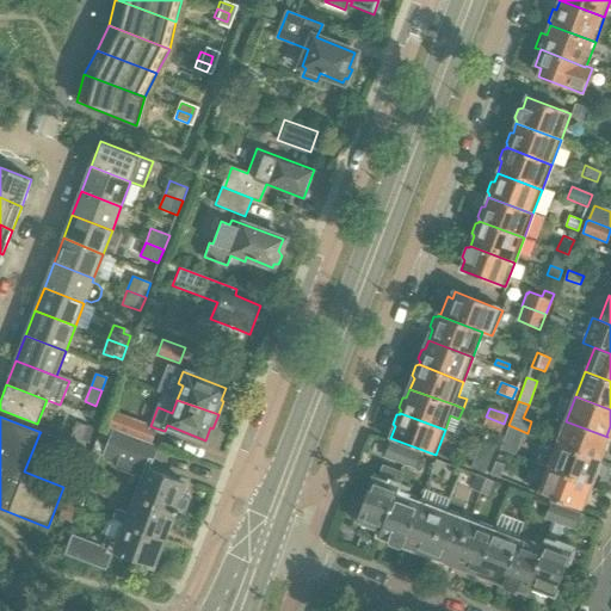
[(504,424),(486,417),(482,426),(500,433),(504,424)]
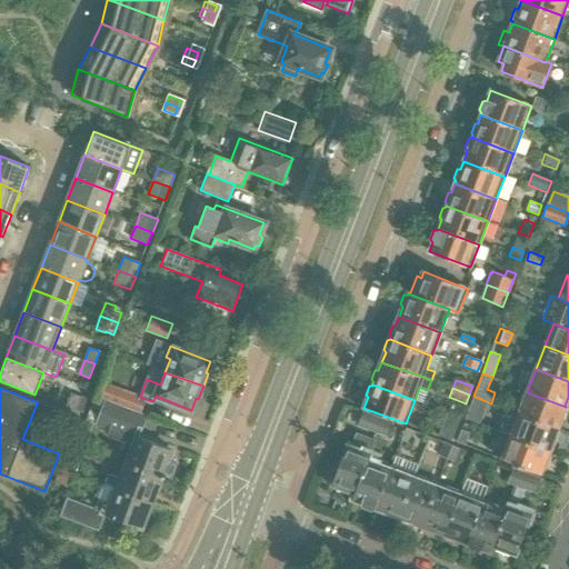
[(125,391),(119,406),(140,412),(146,399),(140,397),(125,391)]
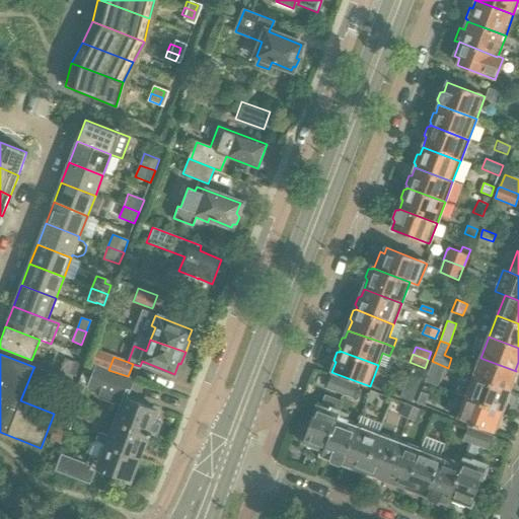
[(480,358),(473,377),(508,391),(507,390),(511,382),(514,381),(518,373),(516,371),(480,358)]
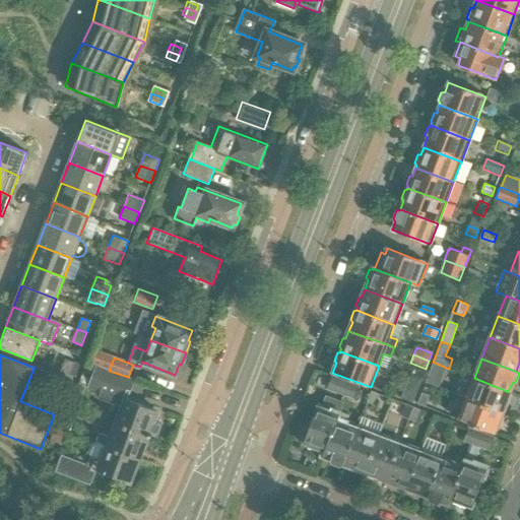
[(65,360),(61,372),(76,378),(80,366),(65,360)]
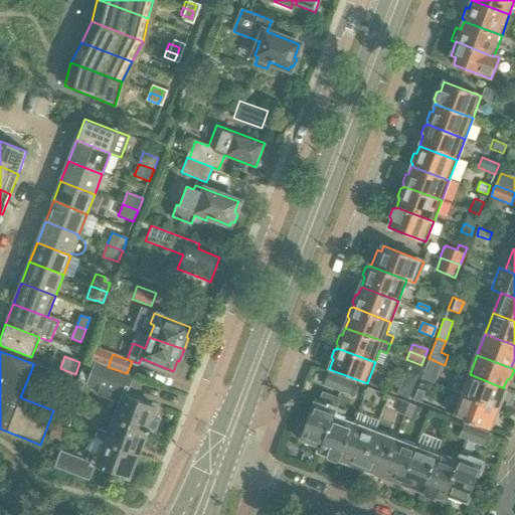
[(96,363),(87,359),(86,359),(77,380),(77,381),(88,384),(99,388),(97,394),(119,402),(113,417),(149,432),(150,430),(153,431),(157,418),(151,416),(155,406),(126,395),(133,376),(127,373),(108,367),(96,363)]
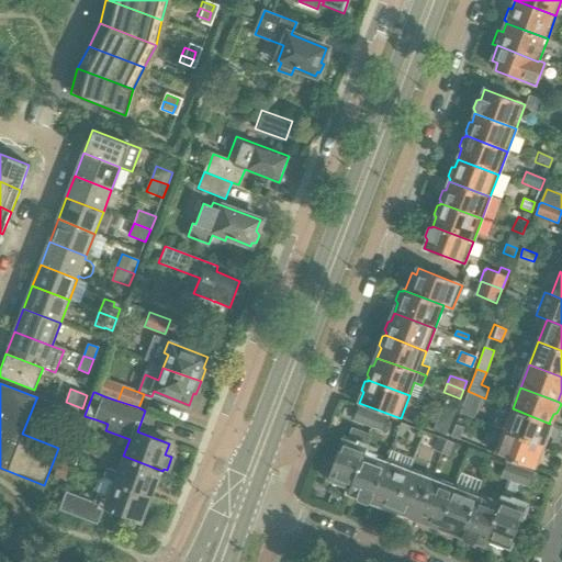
[(462,405),(460,414),(473,418),(476,411),(462,405)]
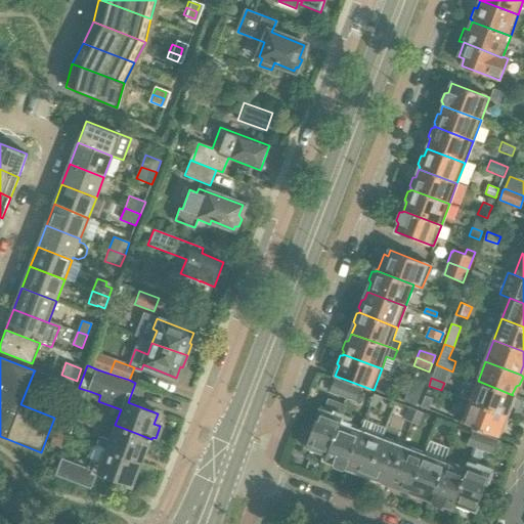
[(330,391),(348,398),(353,386),(334,379),(330,391)]
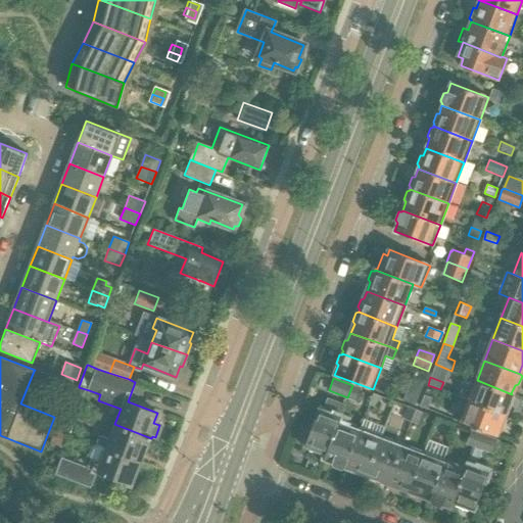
[(411,380),(402,400),(415,406),(423,384),(411,380)]
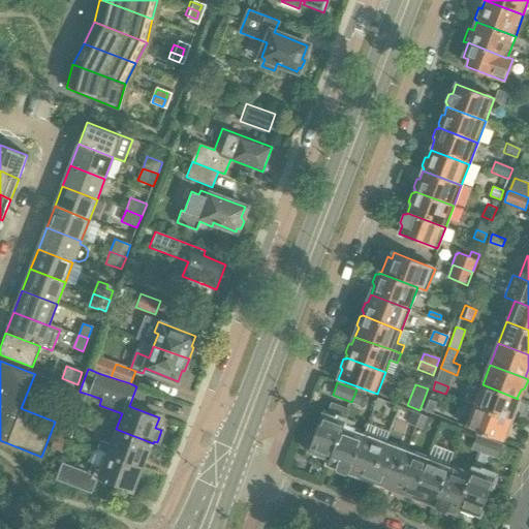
[(483,384),(474,406),(509,419),(512,410),(517,410),(520,402),(518,399),(483,384)]
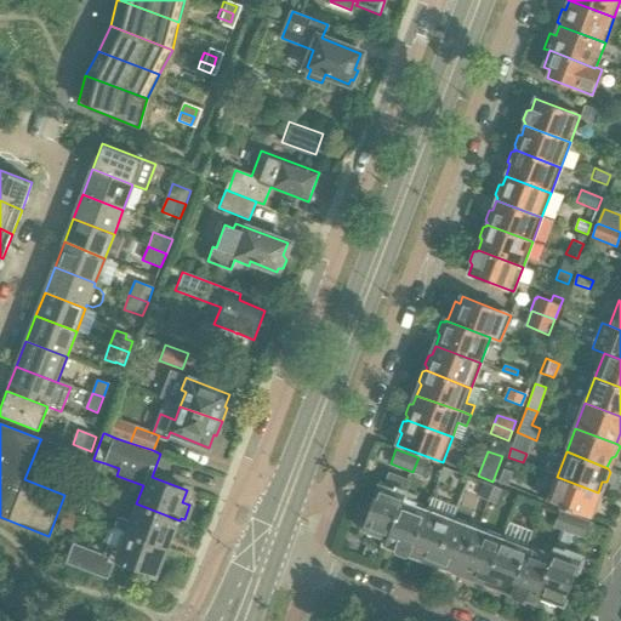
[(419,457),(412,472),(422,476),(428,461),(419,457)]
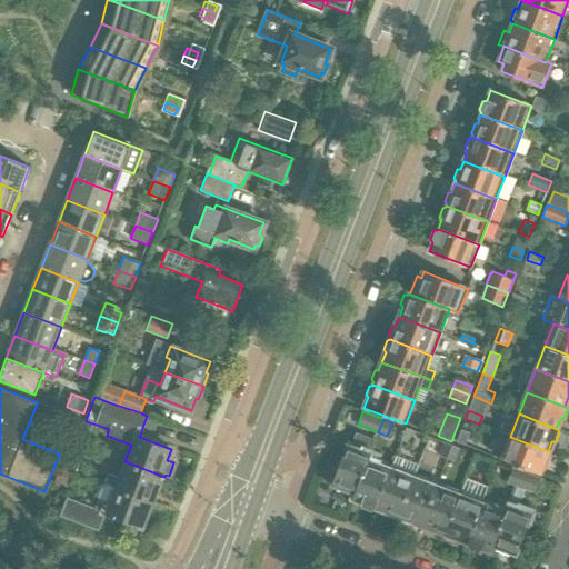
[(415,431),(406,428),(401,441),(410,445),(415,431)]
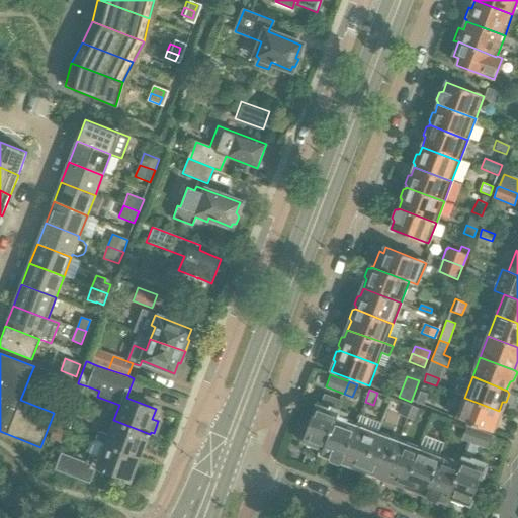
[(420,391),(416,403),(424,406),(428,394),(420,391)]
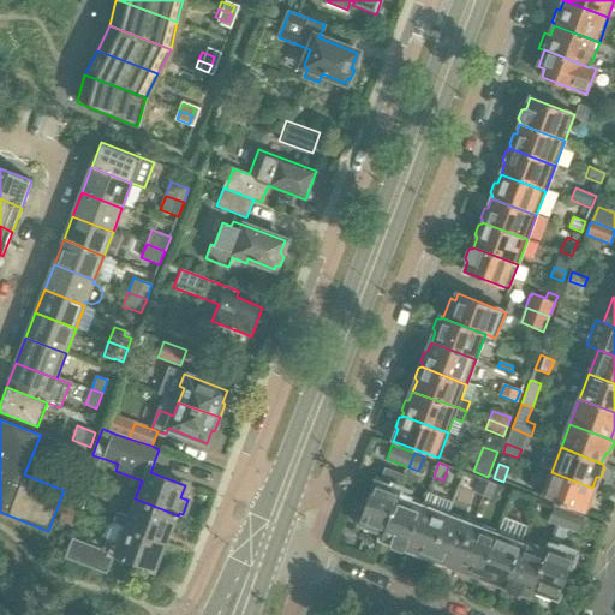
[(384,467),(381,479),(376,477),(359,523),(364,525),(363,530),(381,536),(381,538),(382,539),(402,483),(405,476),(384,467)]
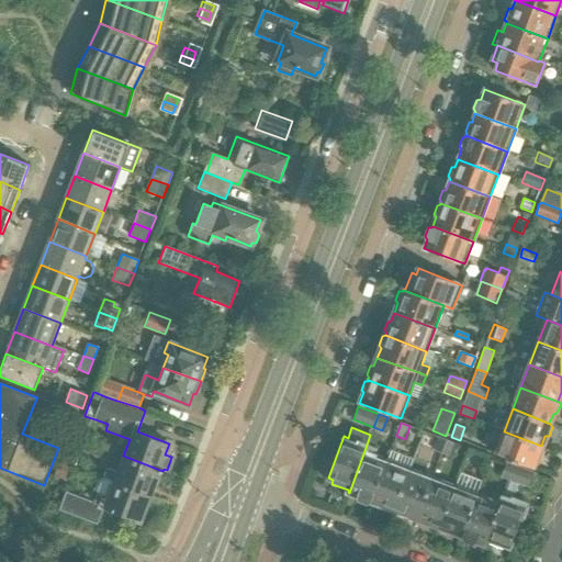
[(541,446),(504,431),(495,453),(532,468),(534,465),(538,464),(541,456),(538,452),(541,446)]
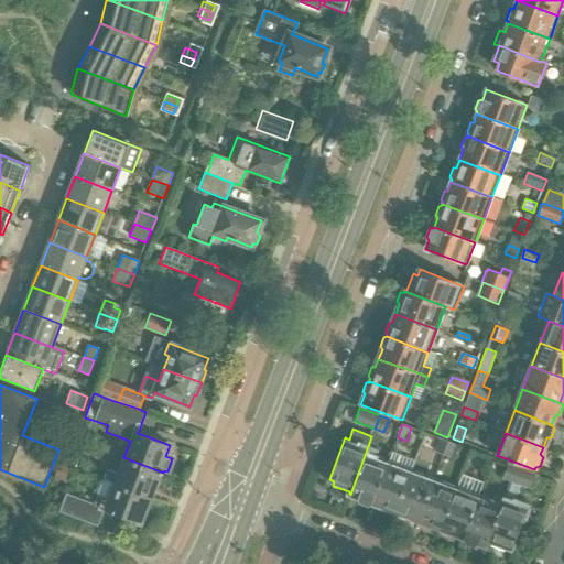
[(435,451),(444,454),(448,442),(440,438),(435,451)]
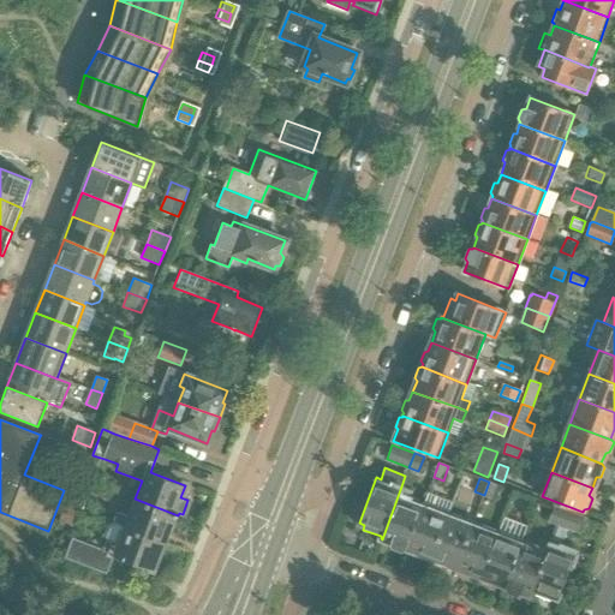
[(489,482),(484,495),(494,499),(499,485),(489,482)]
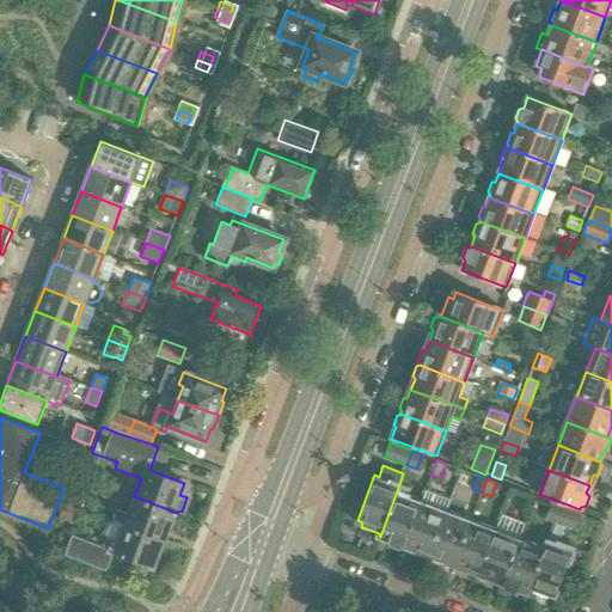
[(402,545),(404,545),(421,501),(408,496),(411,489),(401,485),(402,481),(401,481),(380,537),(390,540),(390,544),(399,548),(402,545)]
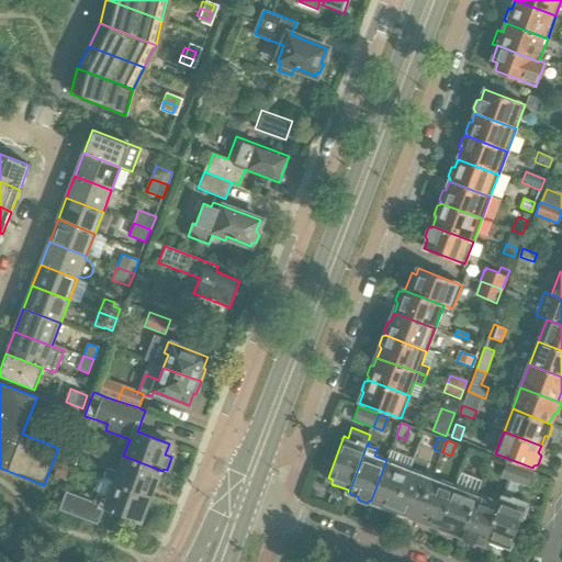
[(393,513),(411,469),(414,460),(390,451),(386,460),(371,501),(380,504),(381,508),(393,513)]
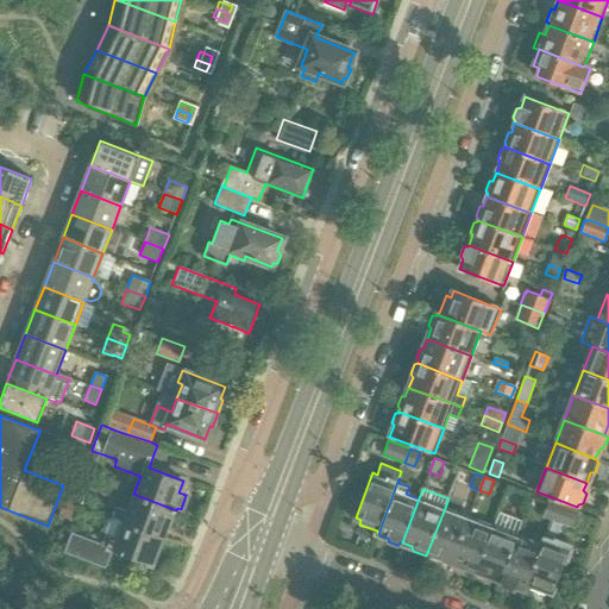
[(126,512),(115,507),(112,518),(162,537),(165,527),(169,528),(175,512),(176,513),(176,510),(133,494),(126,512)]
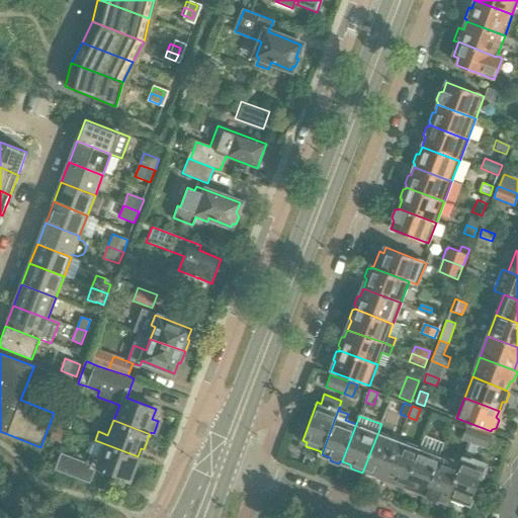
[(461,438),(468,441),(469,441),(473,429),(466,426),(461,438)]
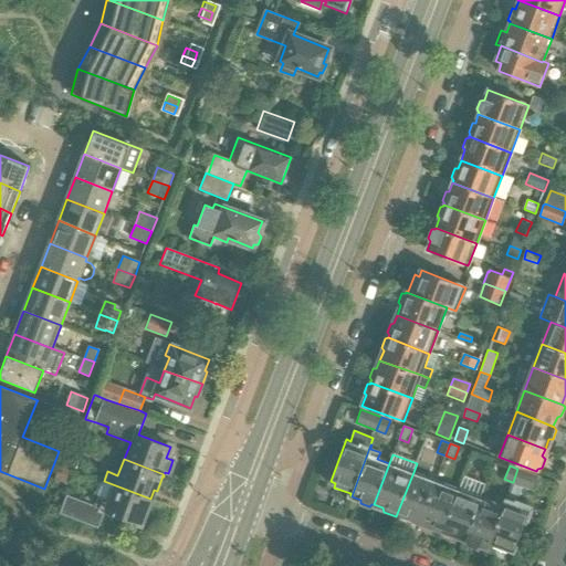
[(517,469),(513,482),(522,485),(533,490),(537,477),(517,469)]
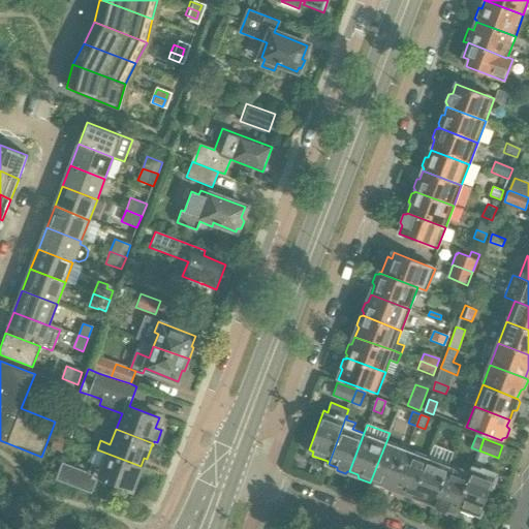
[(383,485),(393,488),(407,449),(386,441),(370,483),(380,487),(383,485)]
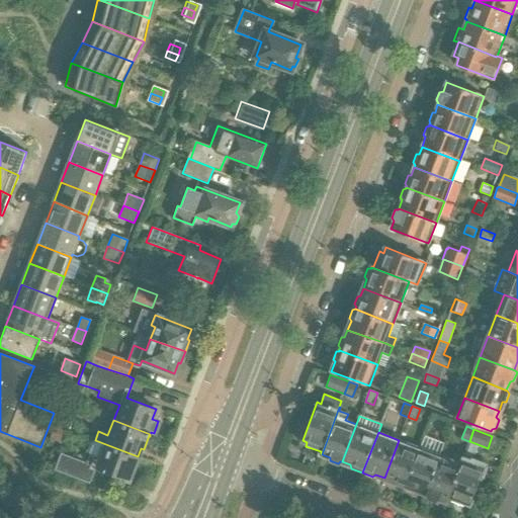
[(422,447),(439,451),(442,440),(425,436),(422,447)]
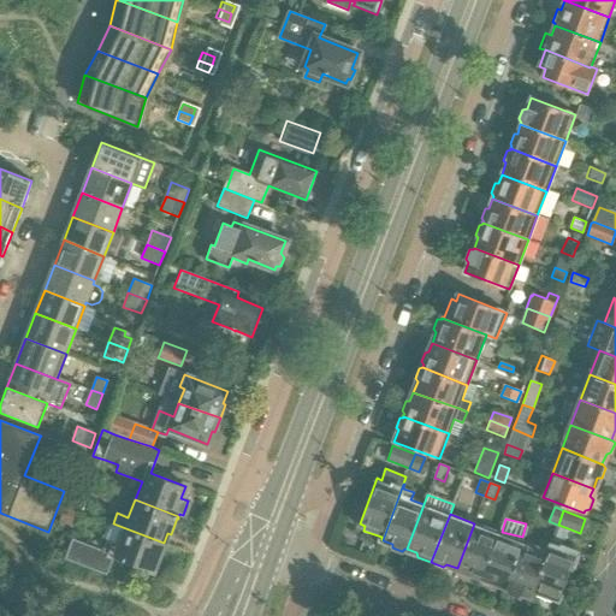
[(113,523),(102,551),(72,539),(65,558),(106,574),(113,556),(153,572),(164,543),(113,523)]
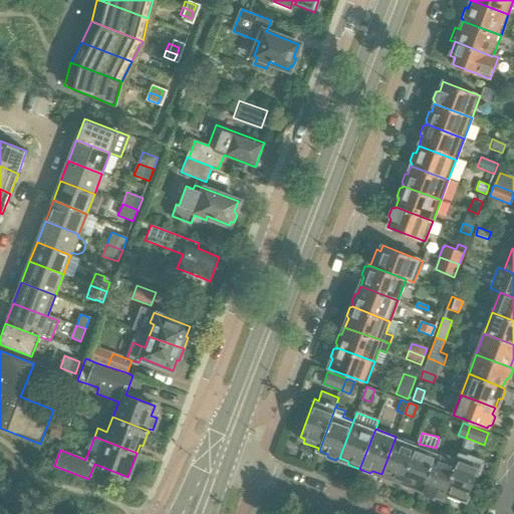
[(390,480),(402,485),(417,445),(396,437),(381,474),(390,477),(390,480)]
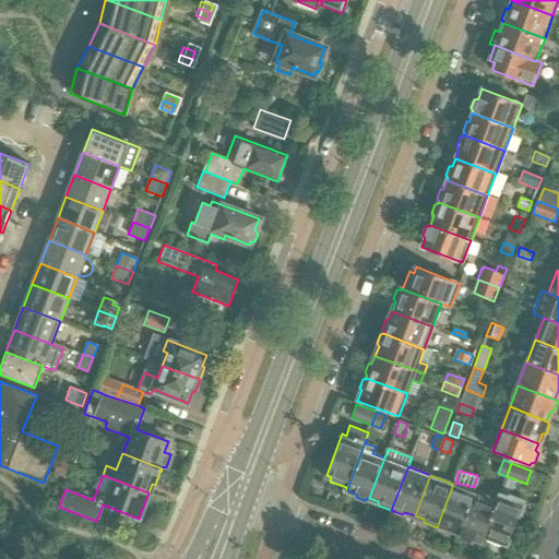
[(506,476),(501,489),(482,542),(483,542),(483,539),(499,546),(501,542),(507,544),(518,515),(521,518),(525,506),(522,504),(523,501),(509,495),(515,479),(507,476),(506,476)]
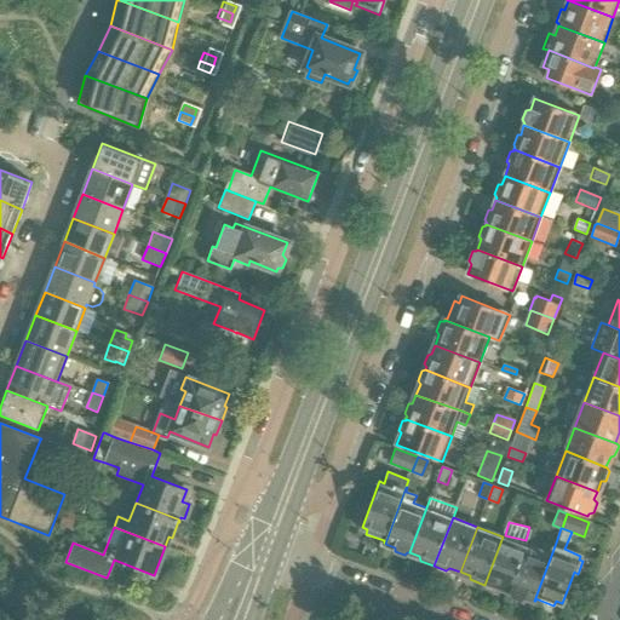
[(499,586),(510,591),(528,545),(503,537),(484,585),(495,589),(499,586)]
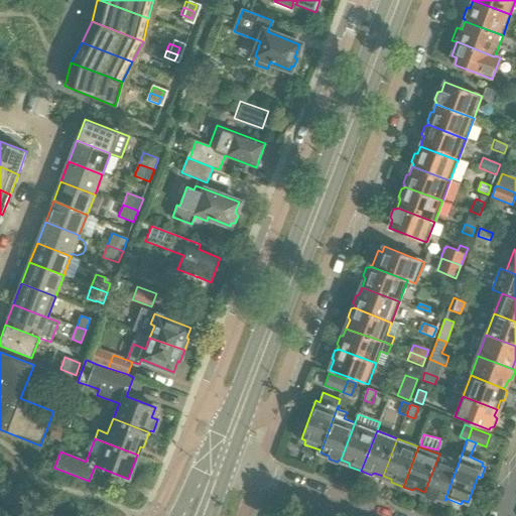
[(436,496),(444,500),(463,452),(462,452),(460,456),(452,453),(449,458),(439,454),(424,492),(425,492),(425,495),(433,498),(436,496)]
